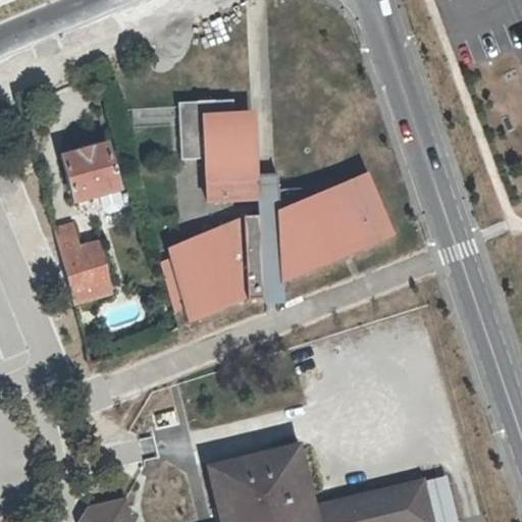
[(231,100),(176,102),(178,156),(202,157),(203,201),(257,201),(257,215),(243,215),(166,247),(170,261),(161,264),(174,314),(183,310),(189,324),(248,299),(246,303),(262,302),(262,294),(261,280),(270,280),(281,279),(281,285),(396,236),(366,170),(278,205),(278,176),(267,176),(257,177),(254,109),(232,110),(231,100)]
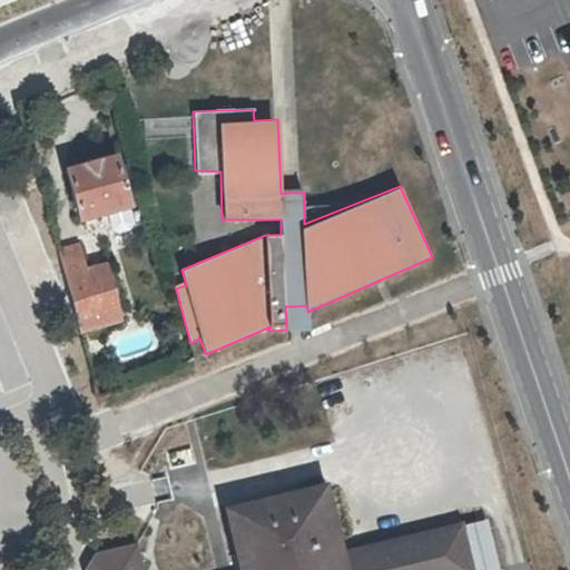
[(81,222),(131,209),(117,158),(68,173),(81,222)]
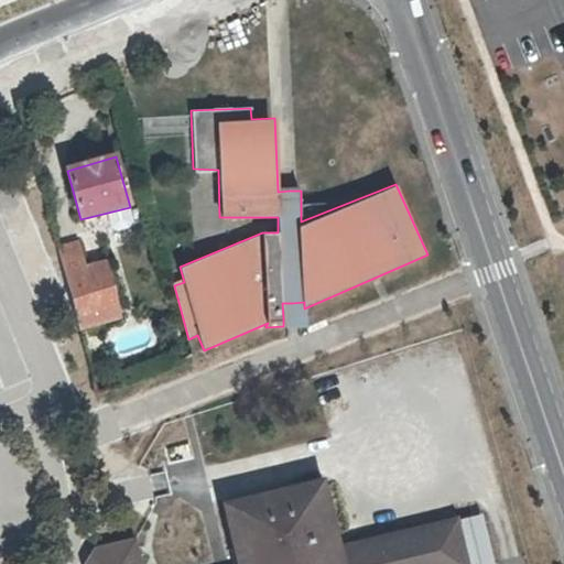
[(79,327),(118,317),(122,315),(108,262),(88,269),(80,242),(57,248),(79,327)]
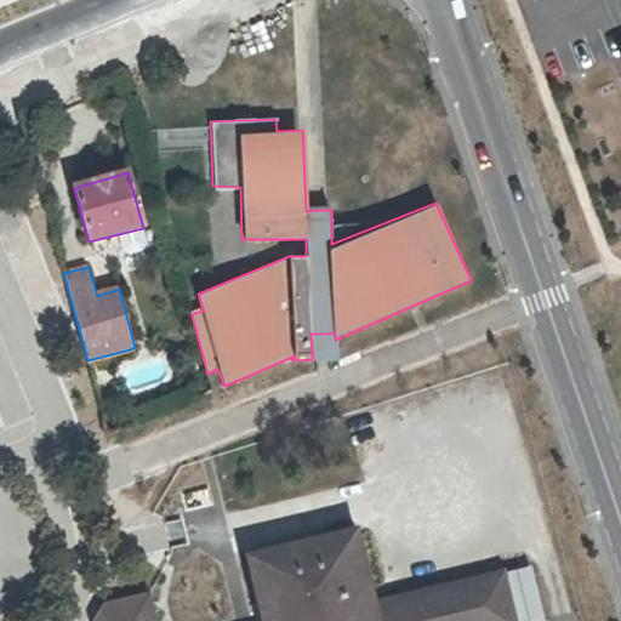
[(132,359),(130,349),(87,360),(93,386),(119,380),(119,363),(132,359)]
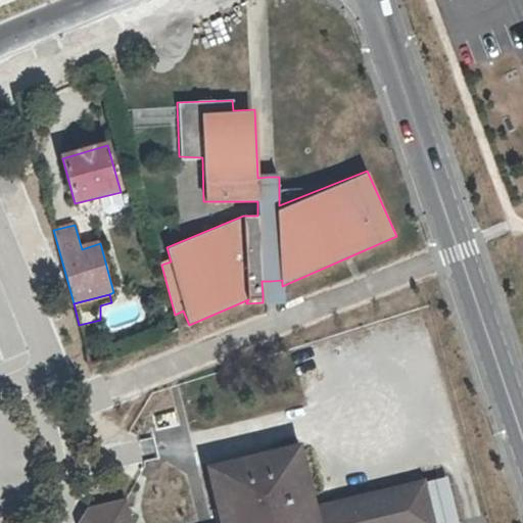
[(428,522),(420,486),(311,511),(305,513),(300,491),(305,490),(295,449),(204,472),(214,513),(220,511),(222,522),(124,522),(121,505),(86,513),(82,522),(428,522)]
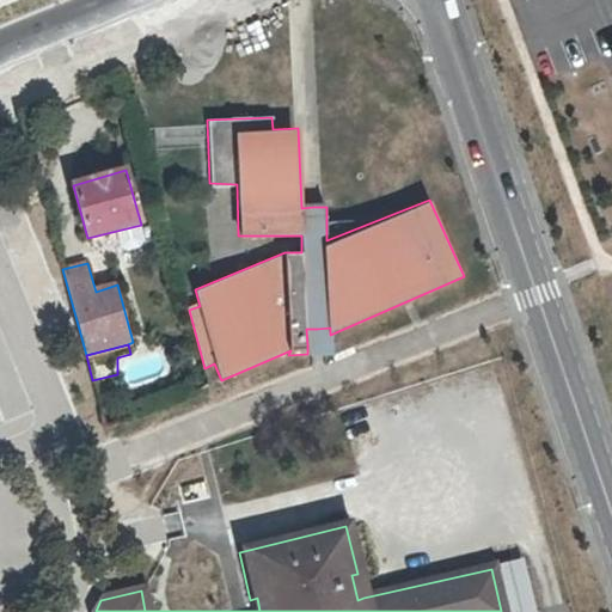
[(363,598),(357,574),(352,575),(357,600),(363,598)]
